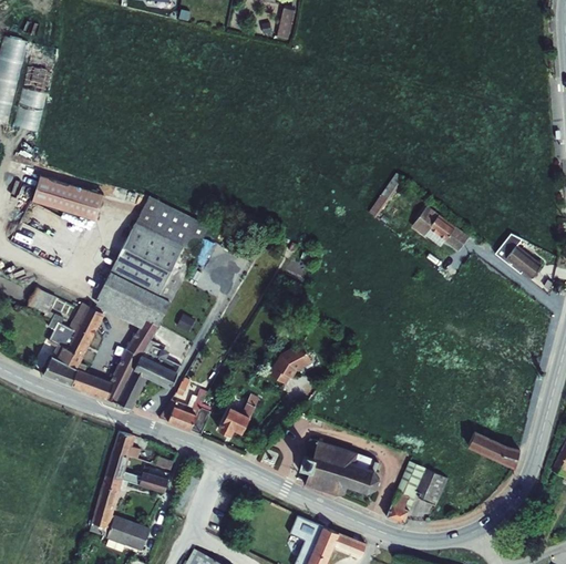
[(277,37),(288,39),(294,10),(283,8),(277,37)]
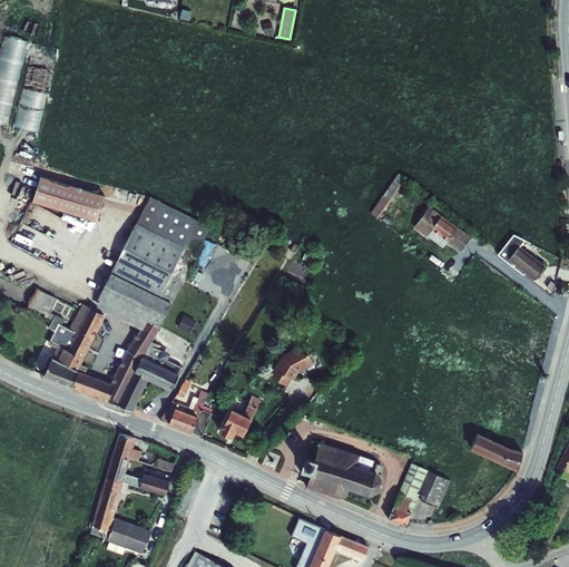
[(8,36),(0,65),(0,124),(8,127),(29,41),(8,36)]
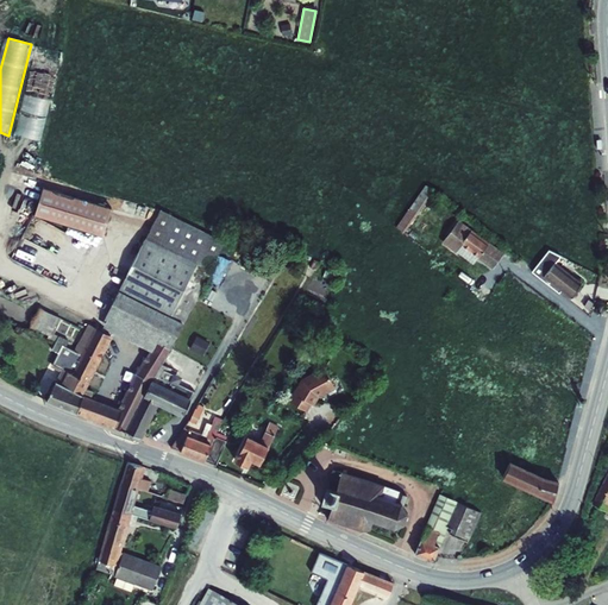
[(45,139),(46,117),(23,117),(22,139),(45,139)]
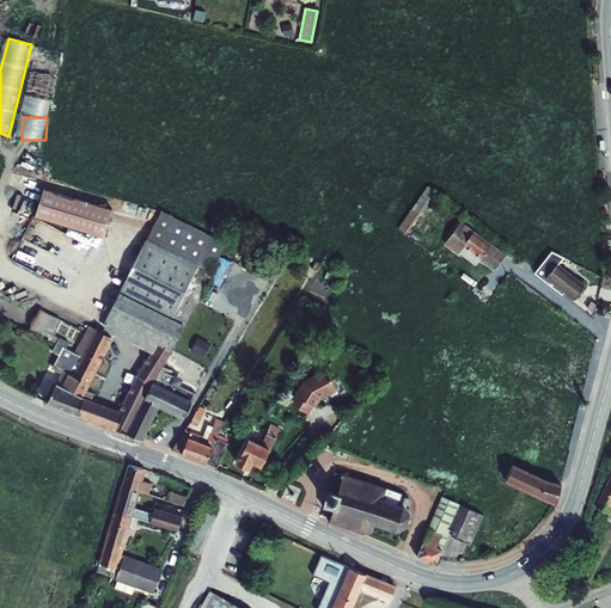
[(423,191),(419,186),(404,206),(410,210),(423,191)]
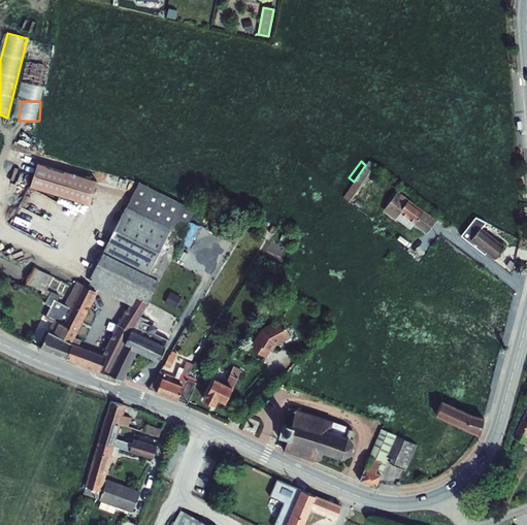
[(346,199),(353,203),(375,166),(369,162),(346,199)]
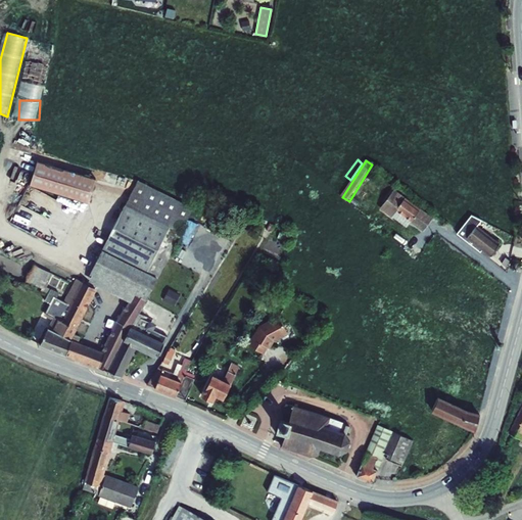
[(92,180),(33,162),(26,187),(85,204),(92,180)]
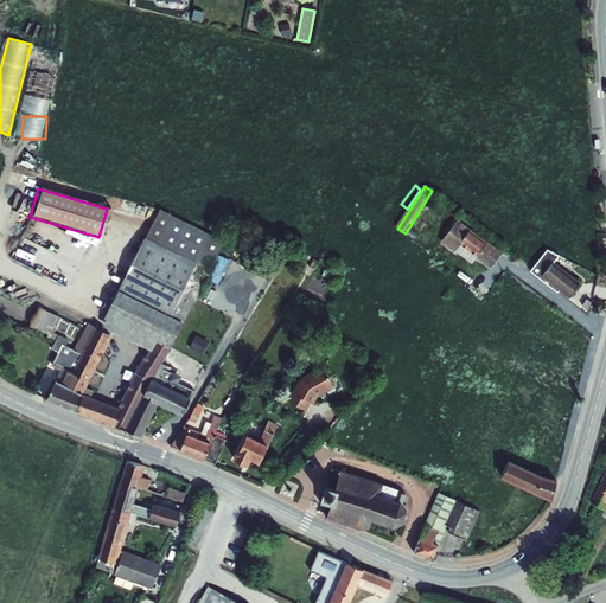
[(407,209),(401,204),(388,223),(393,226),(407,209)]
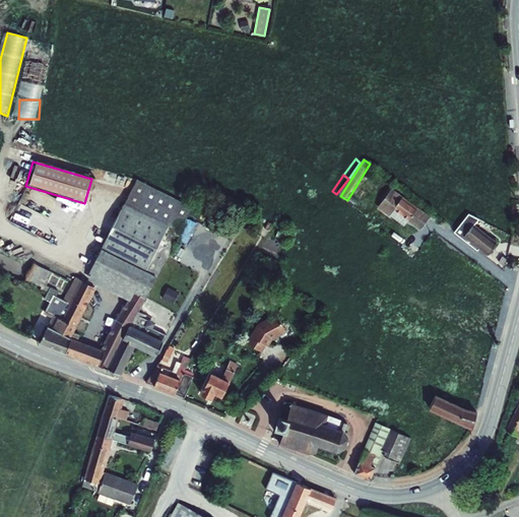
[(130,180),(120,204),(99,250),(109,255),(157,279),(176,252),(177,253),(201,214),(130,180)]
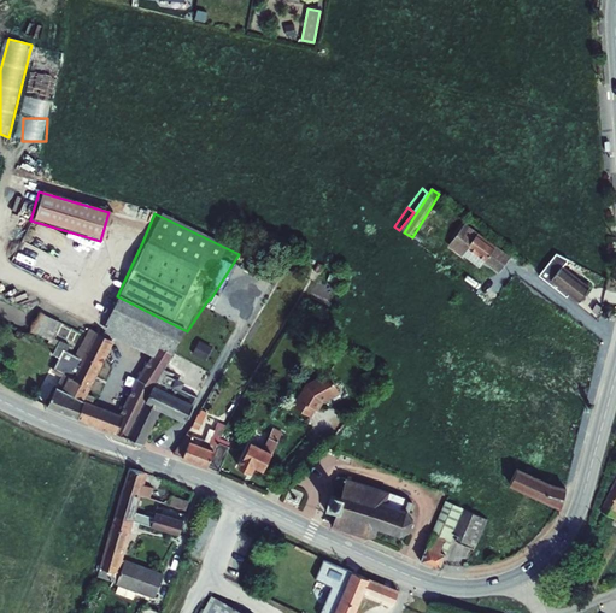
[(458,234),(465,225),(457,219),(450,228),(458,234)]
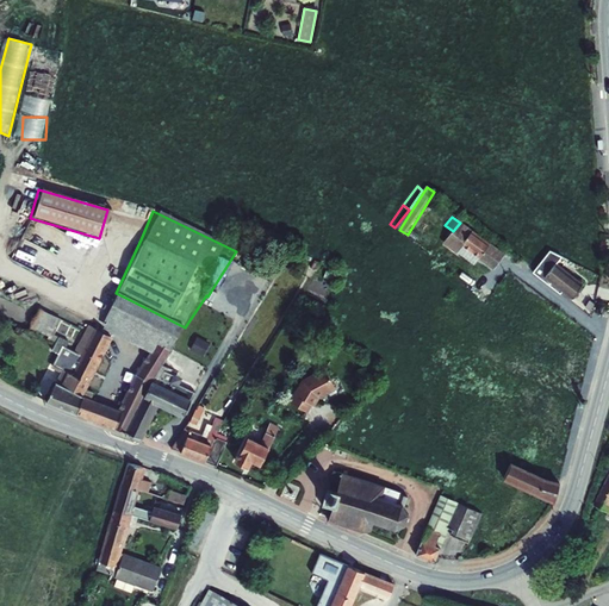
[(498,275),(510,261),(460,223),(453,231),(451,235),(461,243),(454,251),(461,257),(467,251),(498,275)]
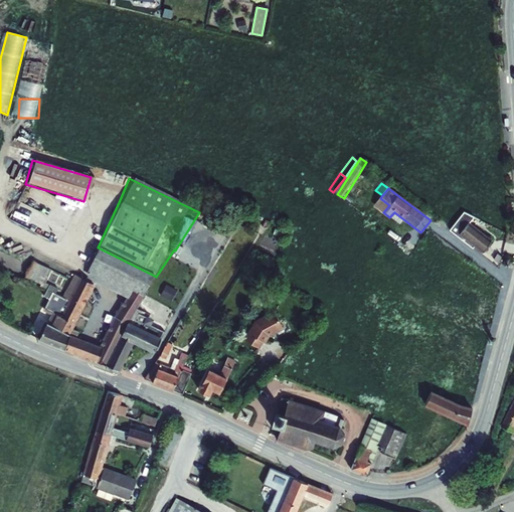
[(383,212),(389,205),(380,198),(376,202),(378,204),(376,207),(383,212)]
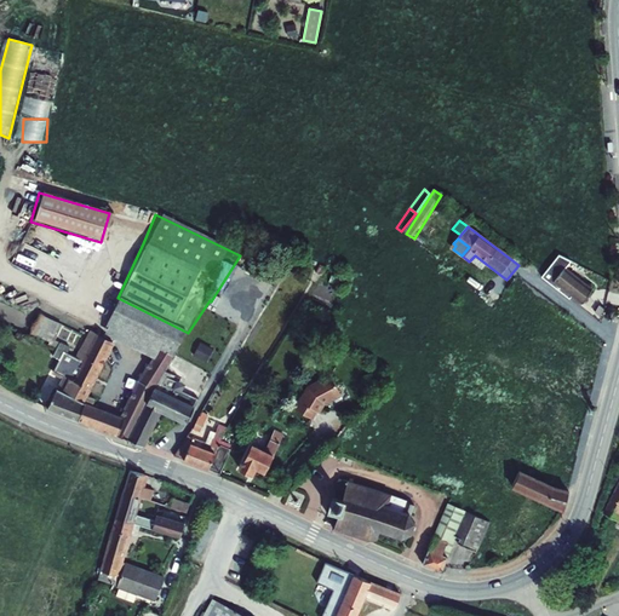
[(563,266),(567,262),(557,257),(543,275),(580,305),(591,291),(563,266)]
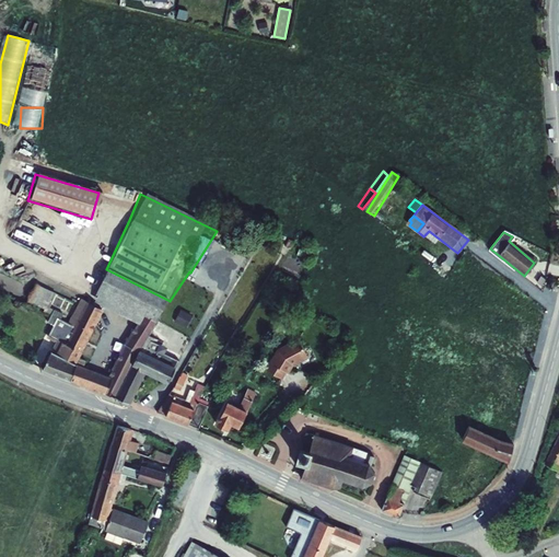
[(107,296),(117,275),(106,269),(96,290),(107,296)]
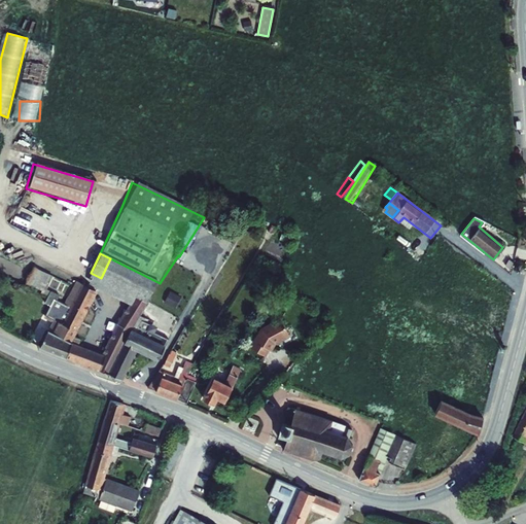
[(148,301),(160,283),(110,258),(101,278),(91,273),(84,281),(130,305),(135,295),(148,301)]
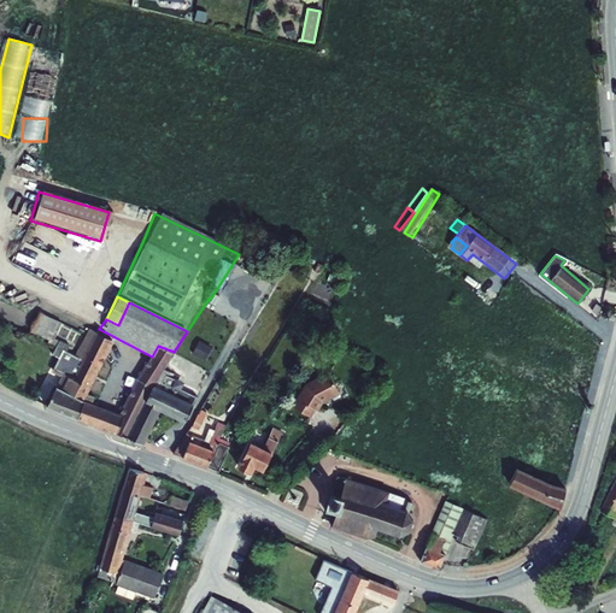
[(50,340),(58,319),(39,311),(30,330),(50,340)]
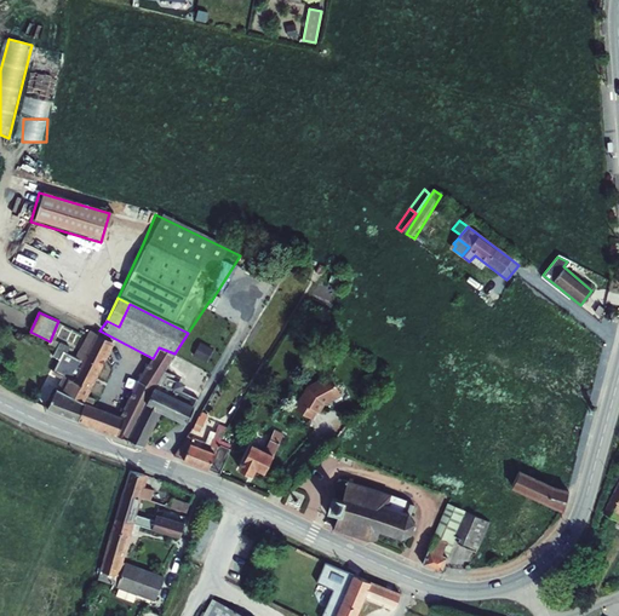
[(59,390),(56,389),(46,409),(90,426),(97,409),(92,407),(96,398),(87,395),(112,341),(89,330),(75,356),(72,363),(73,364),(68,376),(67,376),(66,378),(59,390)]
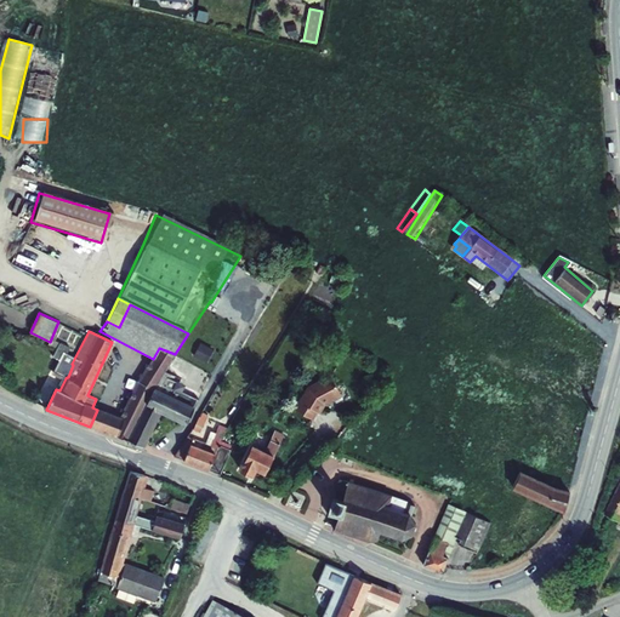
[(576,348),(536,332),(534,340),(552,347),(569,349),(582,349),(576,348)]
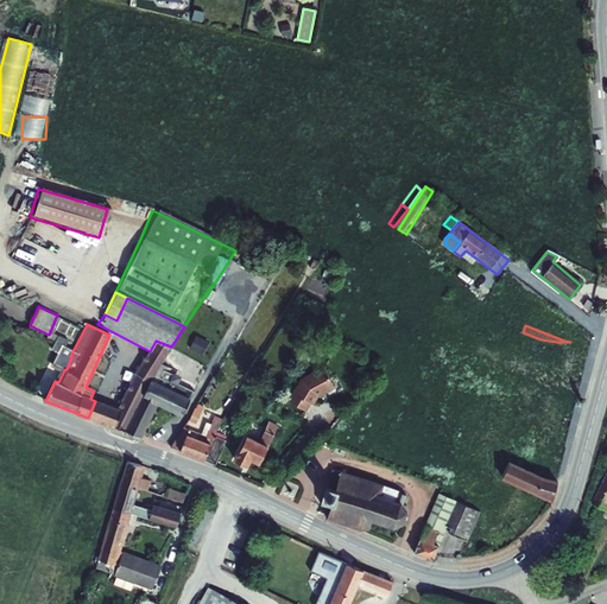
[(581,335),(568,331),(564,341),(570,342),(580,344),(581,335)]
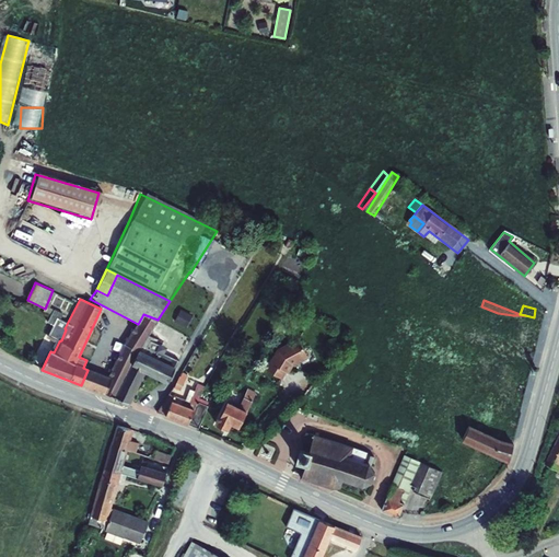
[(61,313),(53,309),(47,321),(65,328),(68,322),(59,318),(61,313)]
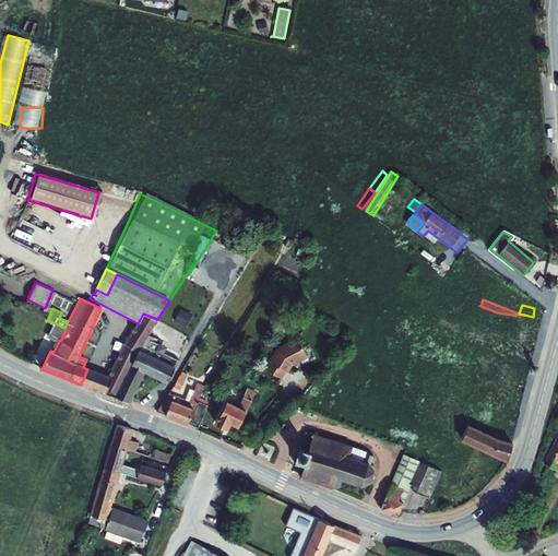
[(183,312),(179,323),(189,328),(193,317),(183,312)]
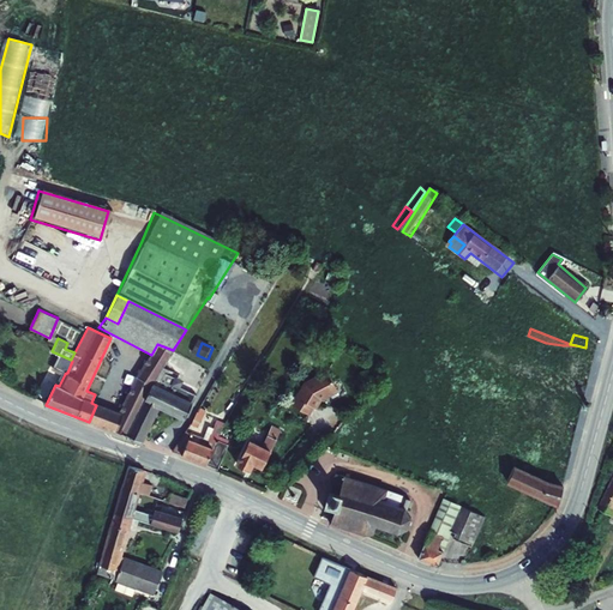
[(120,414),(108,409),(101,427),(127,436),(151,385),(152,382),(158,373),(161,370),(162,367),(173,350),(157,344),(151,355),(136,379),(120,414)]
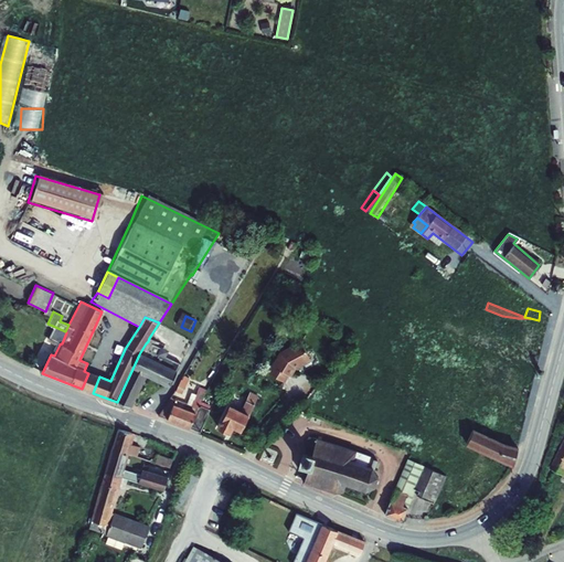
[(53,328),(48,339),(60,345),(61,343),(62,343),(66,332),(65,331),(48,324),(48,325),(53,328)]
